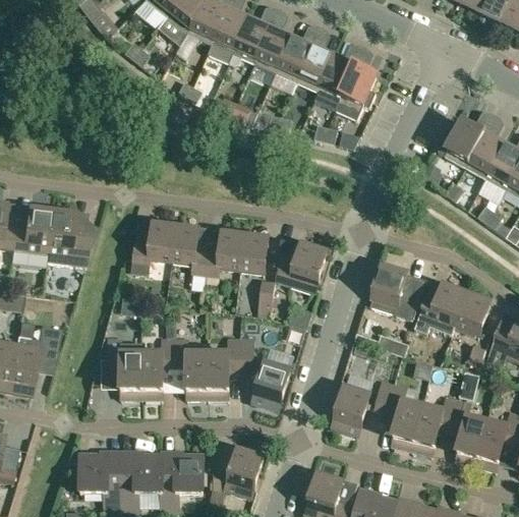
[(83,13),(95,4),(92,0),(83,0),(77,5),(83,13)]
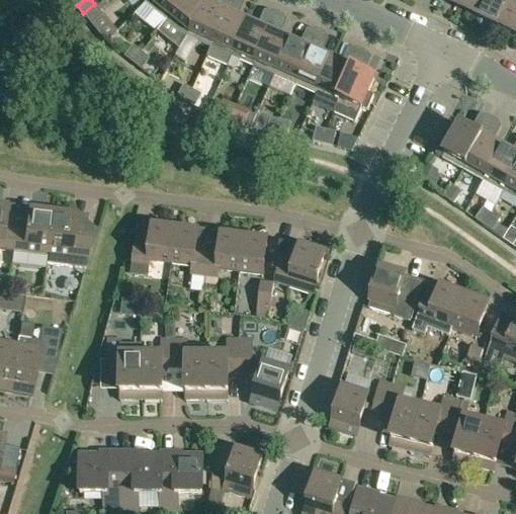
[(145,0),(144,1),(134,11),(144,19),(153,9),(164,17),(178,0),(145,0)]
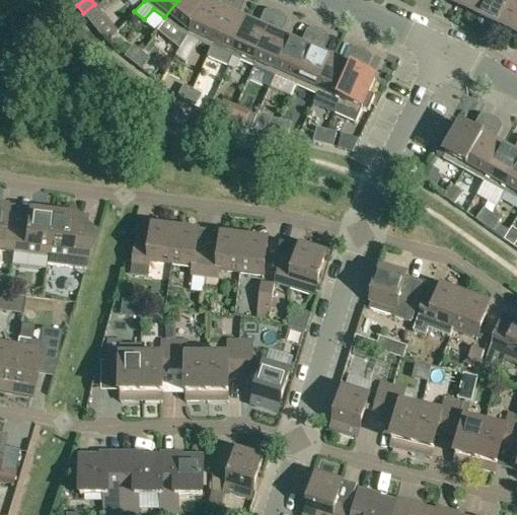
[(186,34),(205,2),(202,0),(178,0),(164,17),(155,28),(177,47),(186,34)]
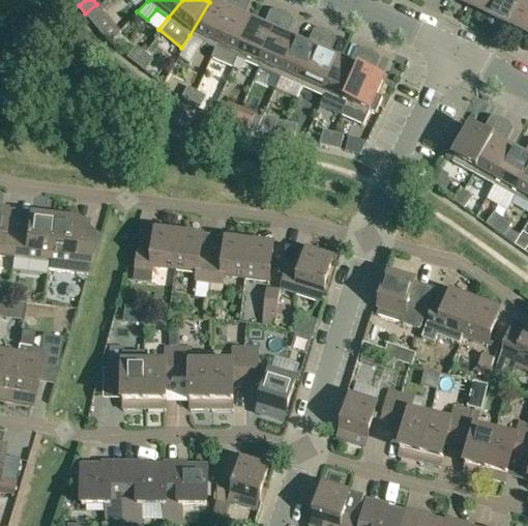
[(470,0),(469,3),(489,13),(495,0),(470,0)]
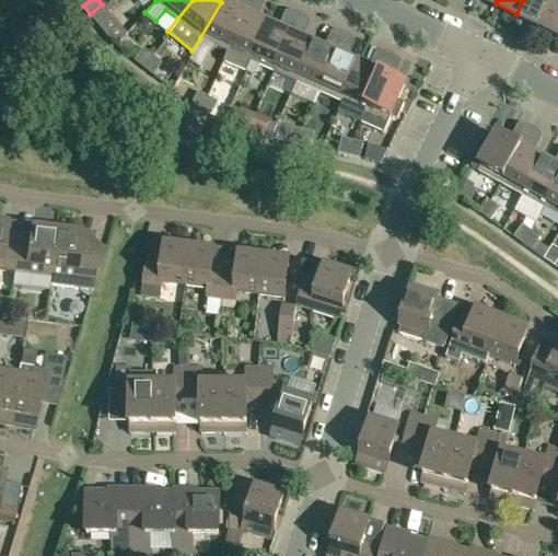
[(523,0),(516,14),(538,24),(548,0),(523,0)]
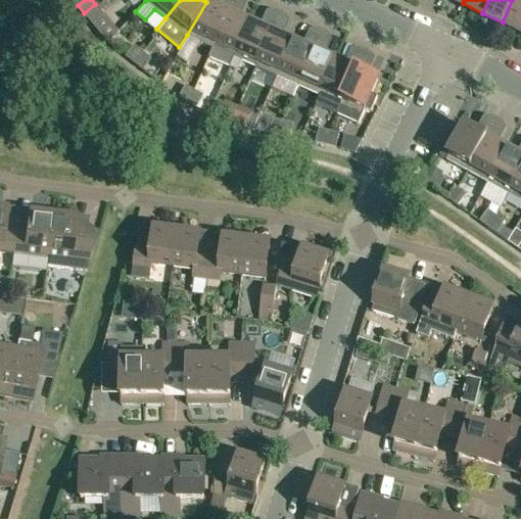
[(512,0),(503,22),(520,31),(520,0),(512,0)]
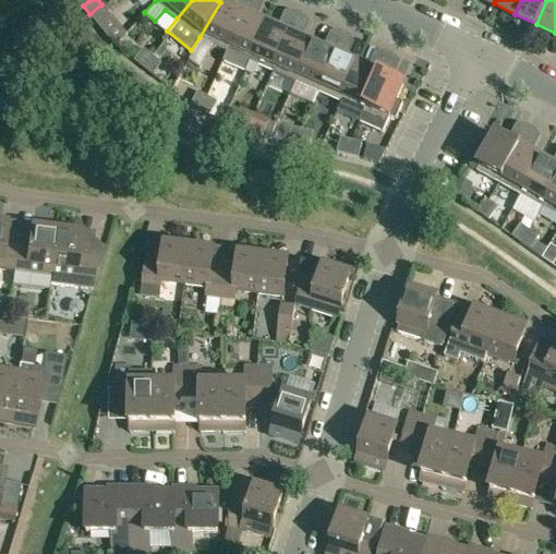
[(226,48),(241,12),(220,2),(200,37),(226,48)]
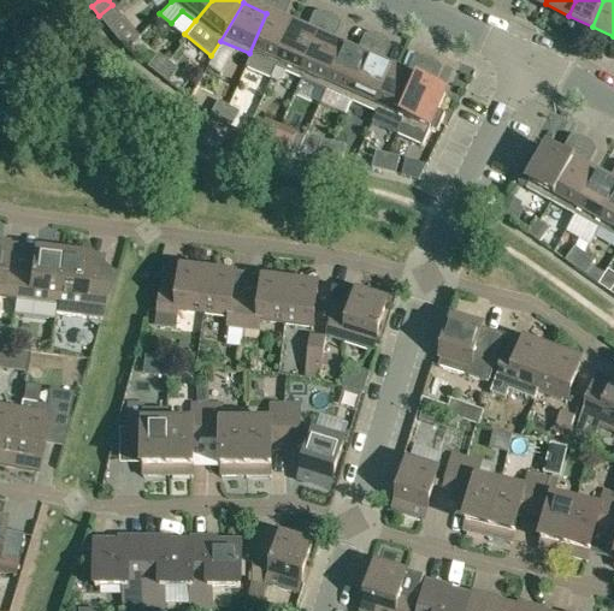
[(112,5),(99,16),(107,25),(120,15),(112,5)]
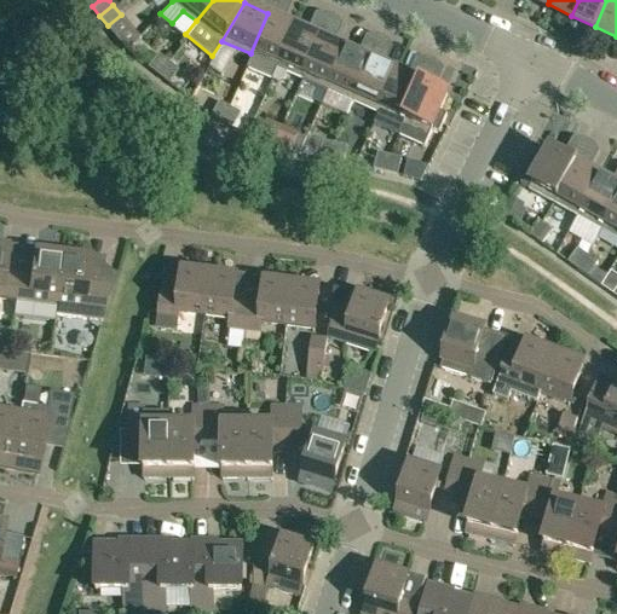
[(270,76),(275,65),(293,24),(267,13),(251,53),(246,65),(270,76)]
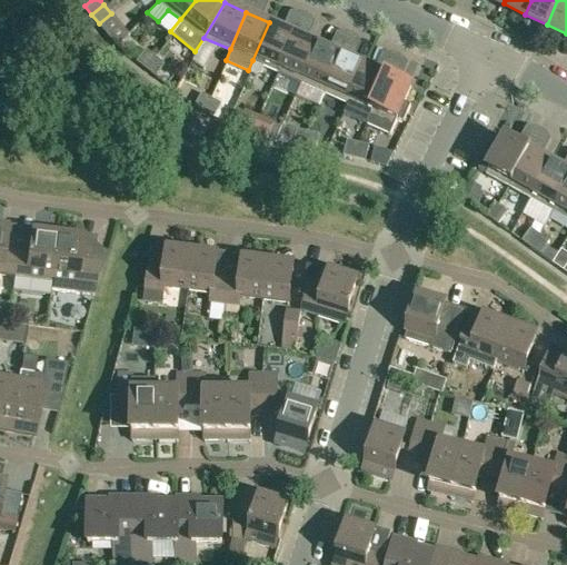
[(276,70),(292,33),(269,22),(252,60),(248,70),(255,72),(258,71),(261,63),(276,70)]
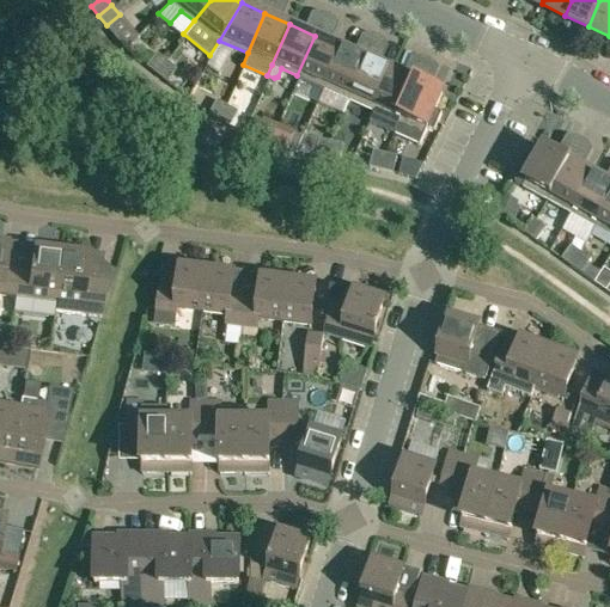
[(297,75),(322,86),(340,47),(328,41),(315,36),(297,75)]
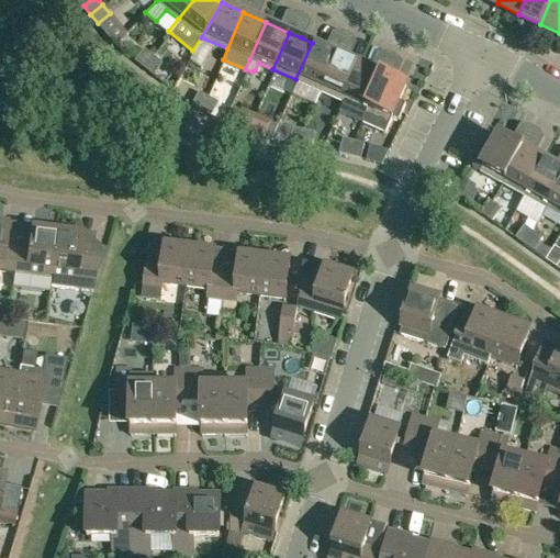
[(318,89),(335,53),(323,47),(312,43),(295,79),(318,89)]
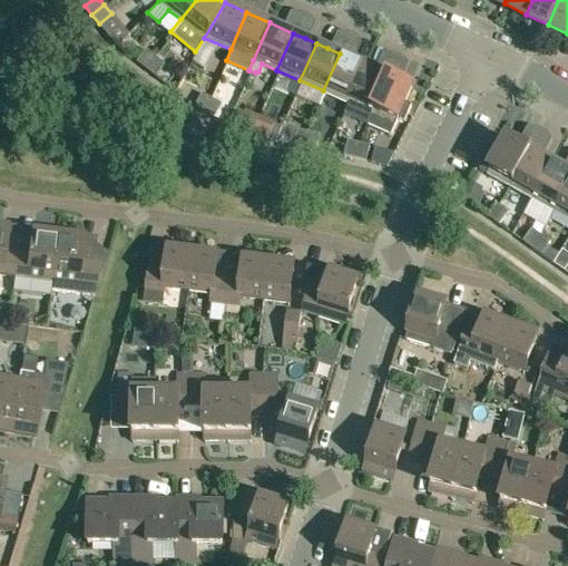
[(144,66),(154,54),(145,47),(135,59),(144,66)]
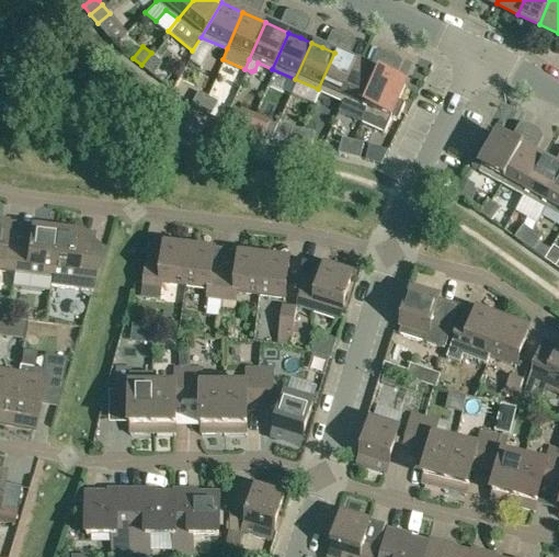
[(151,53),(141,65),(150,71),(160,59),(151,53)]
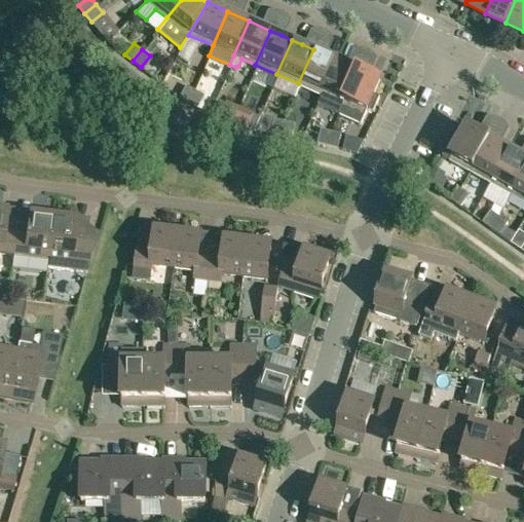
[(320,94),(335,59),(325,54),(313,49),(298,83),(320,94)]
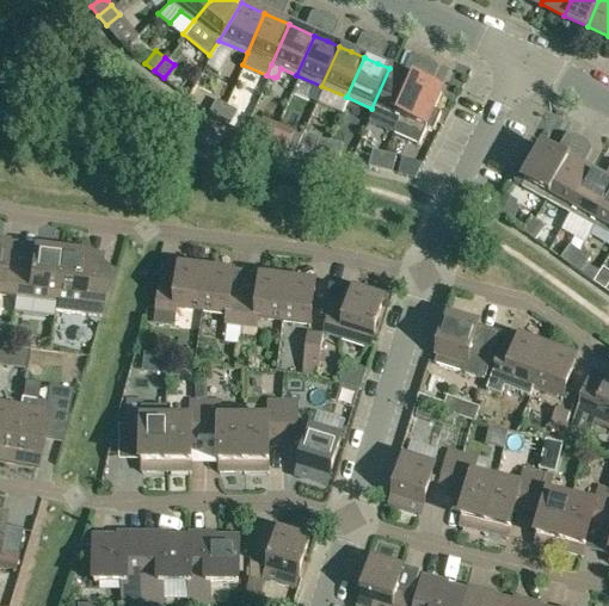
[(391,130),(397,119),(414,79),(389,68),(371,109),(367,119),(391,130)]
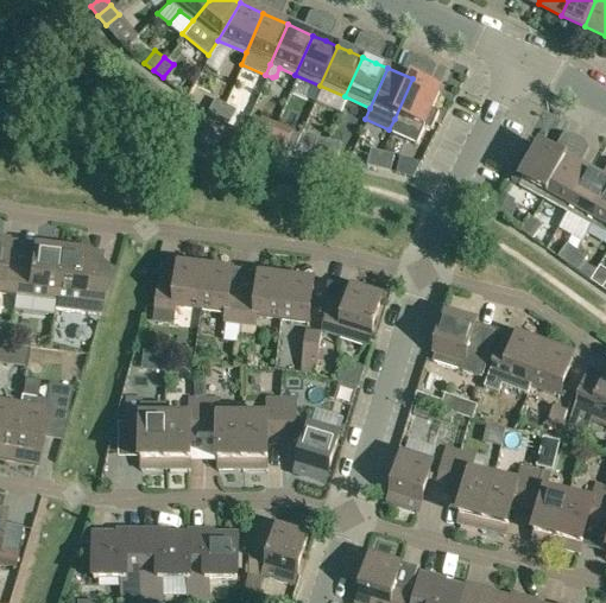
[(430,106),(437,90),(412,78),(395,119),(389,129),(415,141),(423,124),(429,126),(436,109),(430,106)]
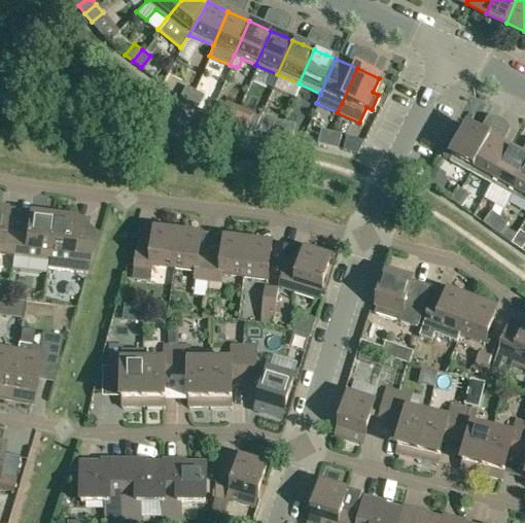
[(178,96),(187,101),(195,88),(198,81),(189,77),(185,83),(178,96)]
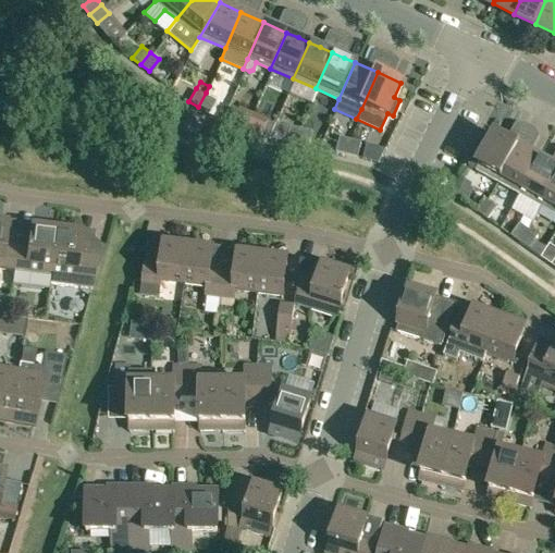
[(206,93),(198,107),(207,112),(214,98),(206,93)]
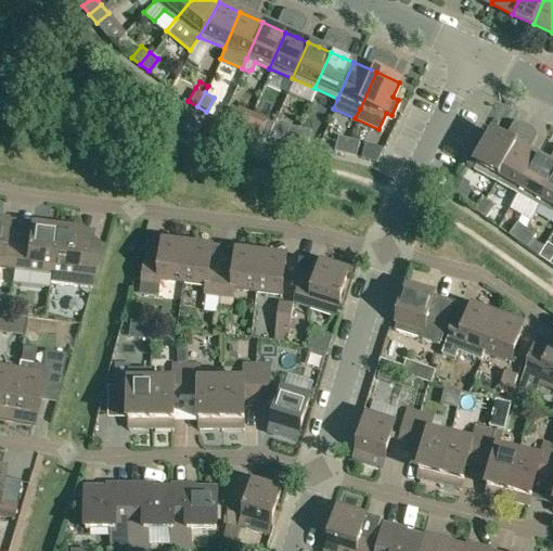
[(234,106),(229,120),(234,123),(244,127),(249,113),(240,109),(234,106)]
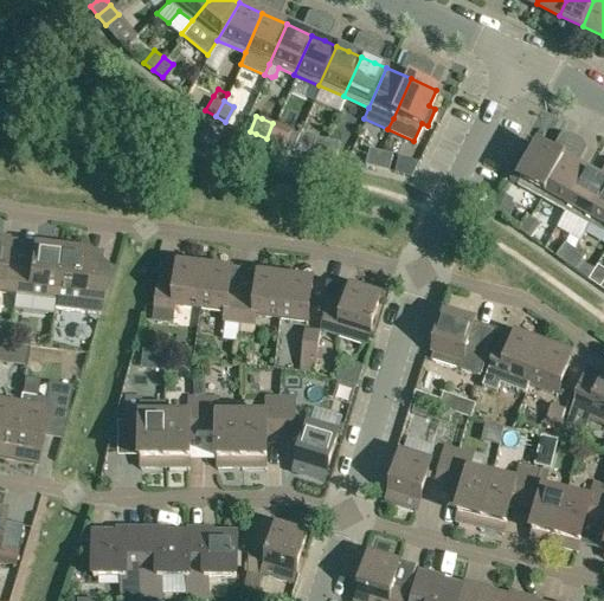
[(272,123),(267,139),(277,143),(283,144),(289,129),(284,127),(272,123)]
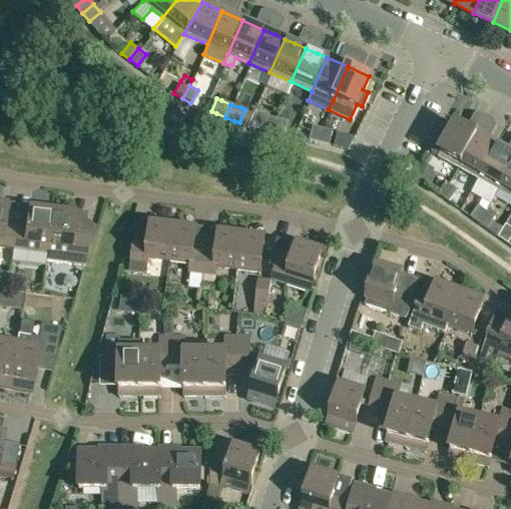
[(263,127),(273,129),(276,115),(266,113),(263,127)]
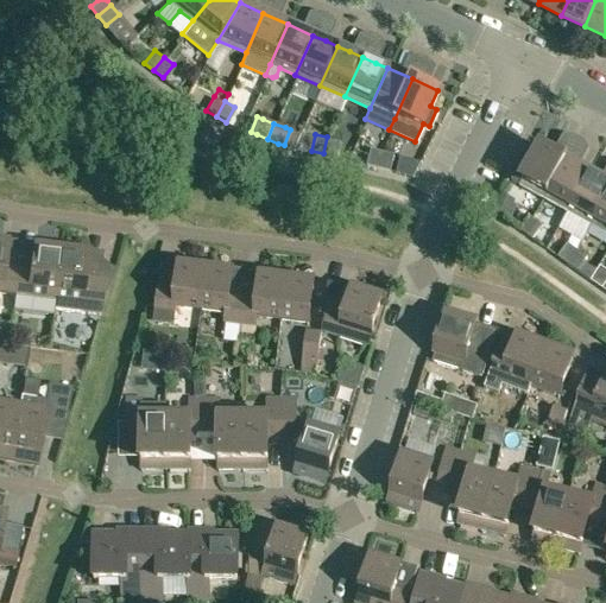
[(327,137),(323,153),(335,156),(339,139),(327,137)]
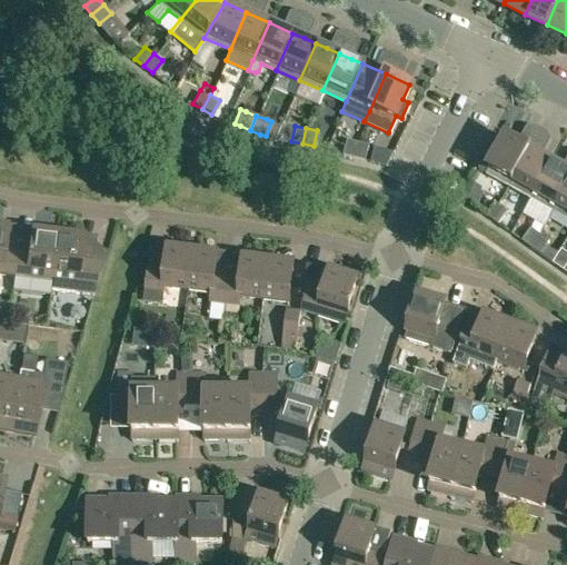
[(507,184),(527,148),(496,131),(477,167),(484,170),(507,184)]
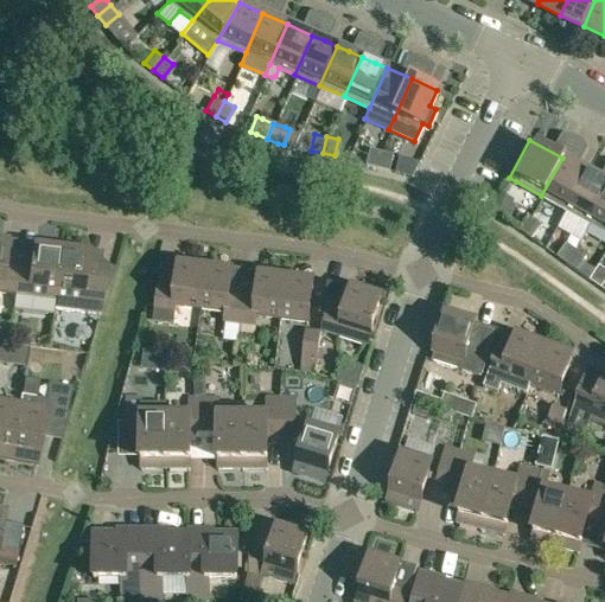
[(364,162),(376,165),(380,149),(369,146),(364,162)]
